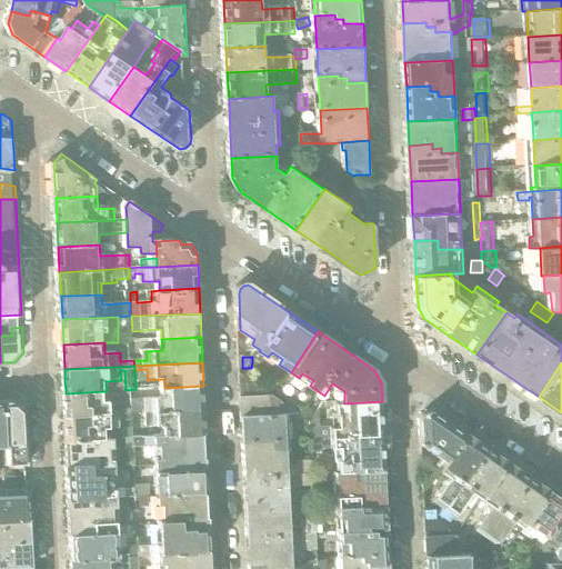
[(279,387),(254,369),(249,377),(274,393),(279,387)]
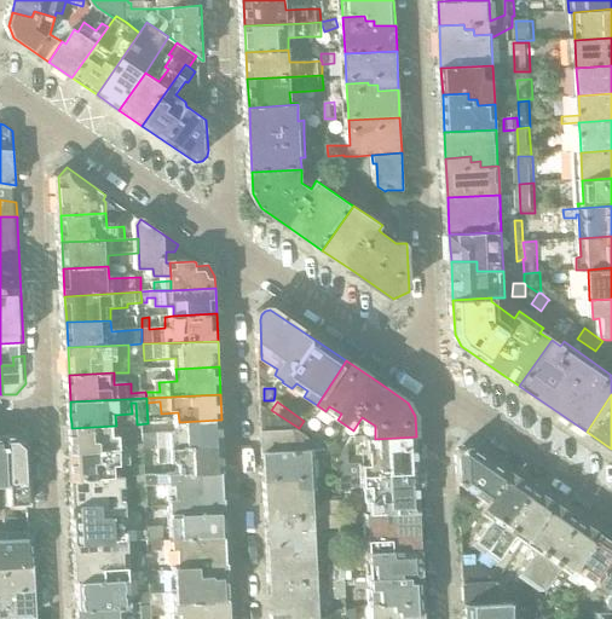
[(223,447),(221,420),(179,422),(179,433),(148,434),(148,444),(148,450),(162,450),(223,447)]
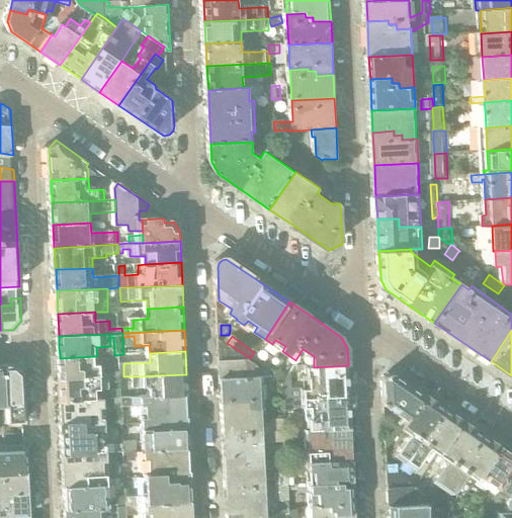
[(61,368),(61,380),(112,377),(123,377),(123,376),(123,371),(111,372),(111,359),(97,359),(97,356),(60,358),(60,362),(61,368)]
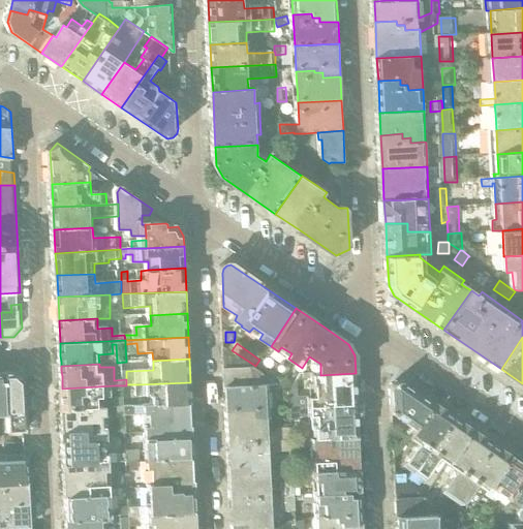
[(227,390),(268,389),(268,385),(281,385),(257,368),(227,370),(227,390)]
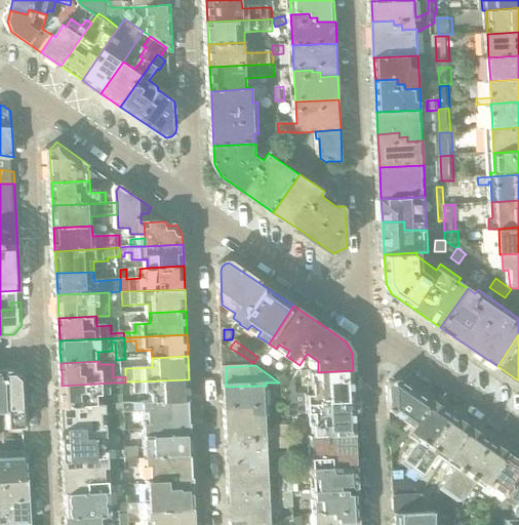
[(16,370),(4,371),(6,430),(27,429),(25,378),(16,370)]
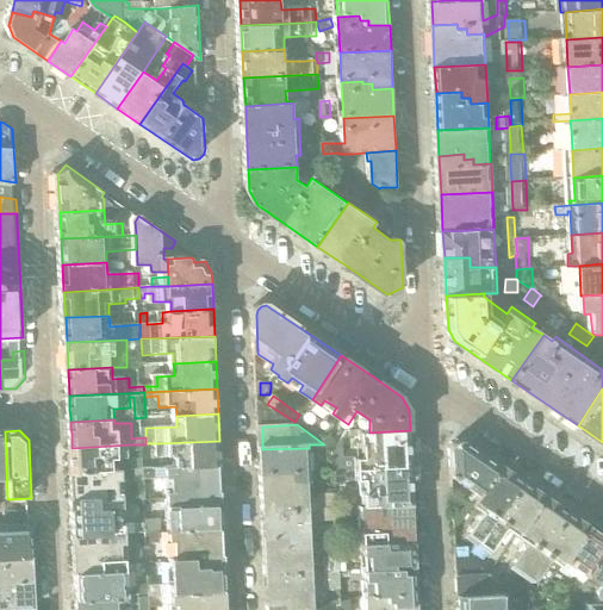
[(412,470),(410,430),(370,433),(364,433),(364,430),(355,431),(354,437),(364,437),(365,456),(359,458),(348,459),(347,439),(337,452),(340,473),(412,470)]
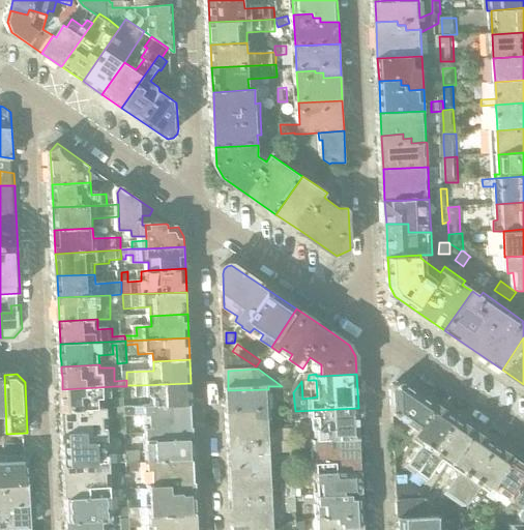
[(192,406),(191,383),(139,385),(139,396),(154,396),(155,407),(192,406)]
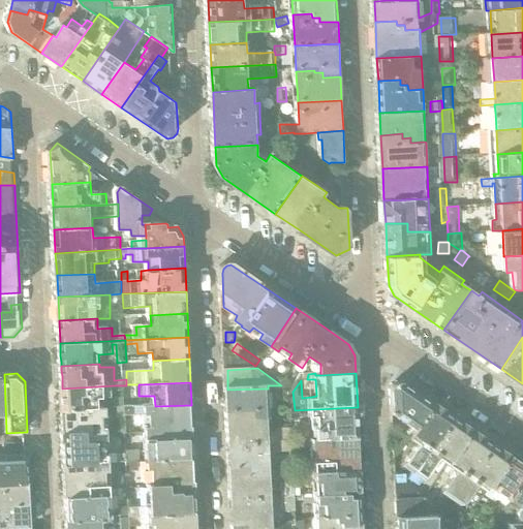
[(417,429),(433,404),(402,382),(398,383),(395,386),(394,392),(395,414),(417,429)]
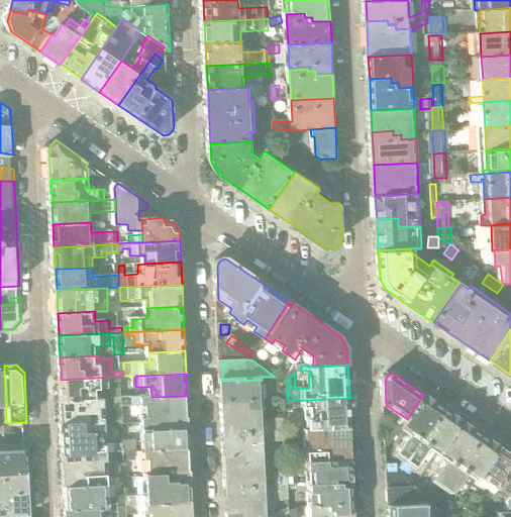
[(61,380),(62,402),(99,399),(98,390),(112,389),(112,377),(61,380)]
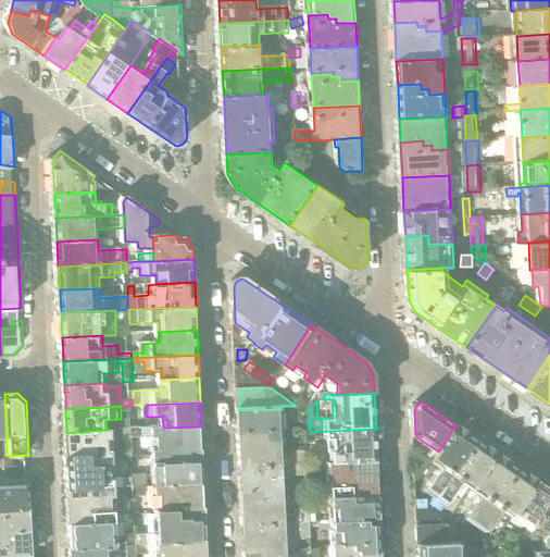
[(283,440),(282,409),(239,410),(240,419),(241,435),(261,434),(262,437),(269,436),(269,440),(283,440)]
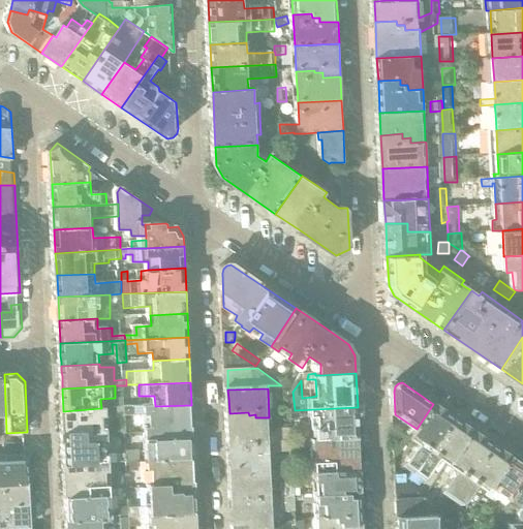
[(406,466),(417,473),(454,417),(433,404),(417,429),(418,430),(412,438),(422,444),(406,466)]
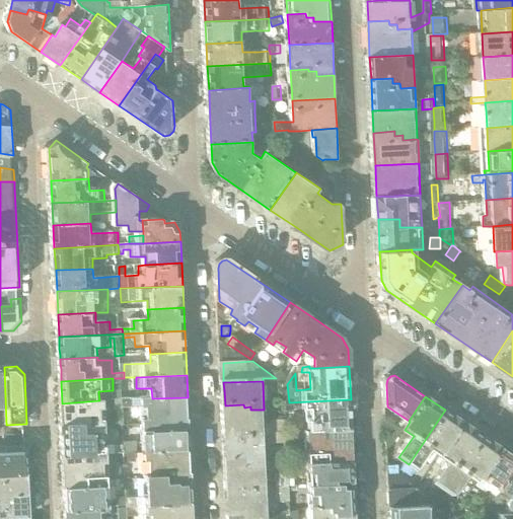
[(189,417),(188,397),(152,398),(145,398),(147,429),(164,428),(164,418),(189,417)]
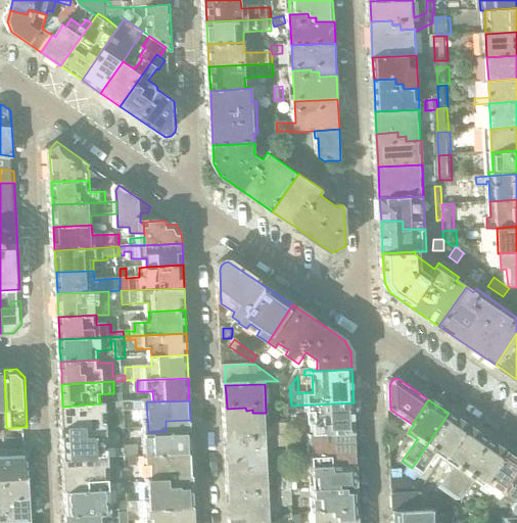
[(127,402),(128,412),(138,411),(137,402),(137,401),(127,402)]
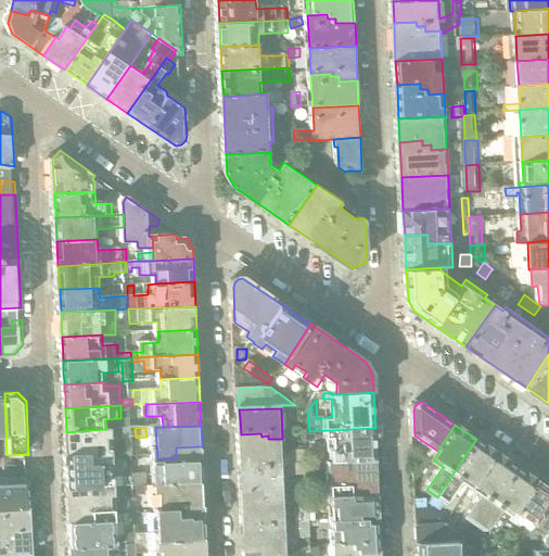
[(136,457),(136,438),(135,428),(133,428),(126,428),(128,457),(136,457)]
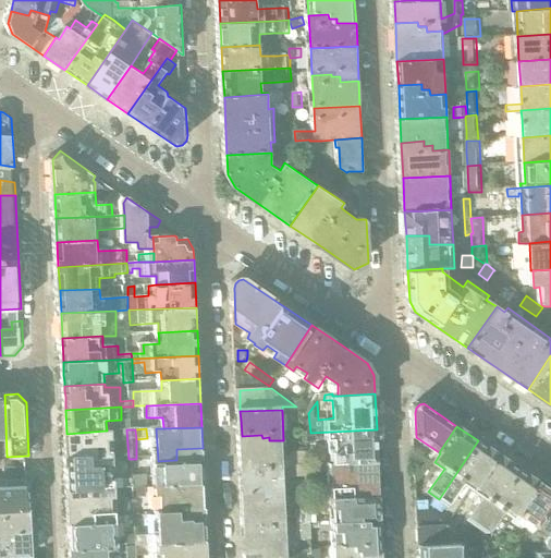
[(378,462),(377,429),(310,433),(310,444),(319,444),(319,440),(329,440),(329,441),(334,440),(335,463),(378,462)]
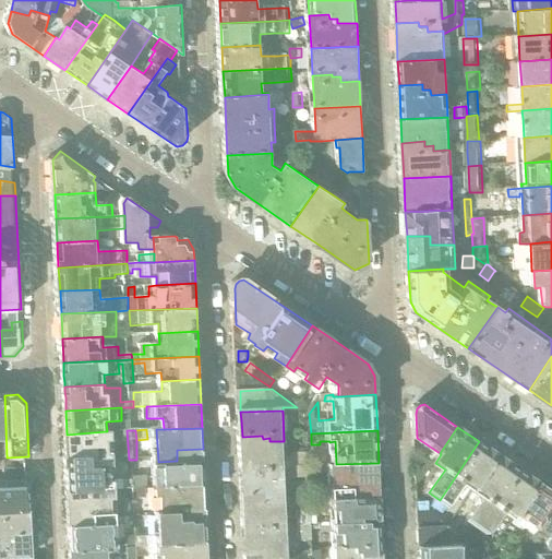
[(88,466),(117,464),(115,431),(107,431),(67,435),(68,458),(87,456),(88,466)]
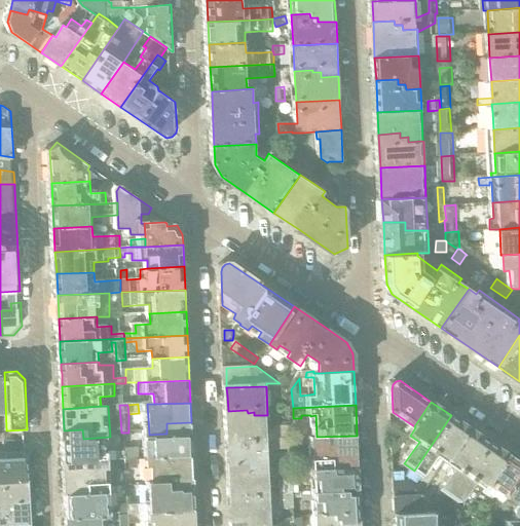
[(229,442),(268,440),(268,430),(267,415),(254,415),(254,412),(248,413),(247,410),(228,411),(229,442)]
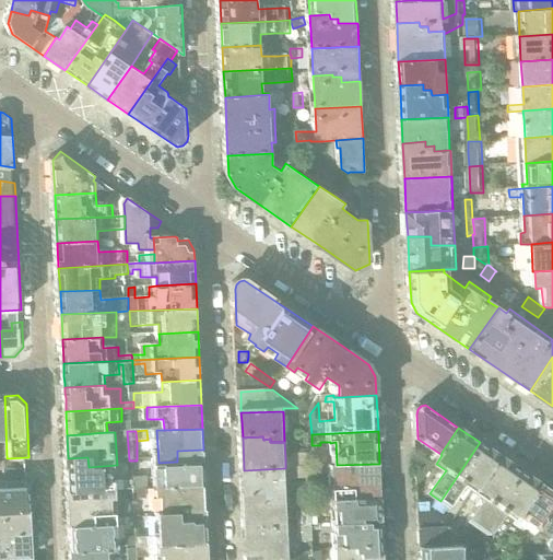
[(479,492),(503,457),(480,442),(440,501),(453,509),(468,486),(479,492)]
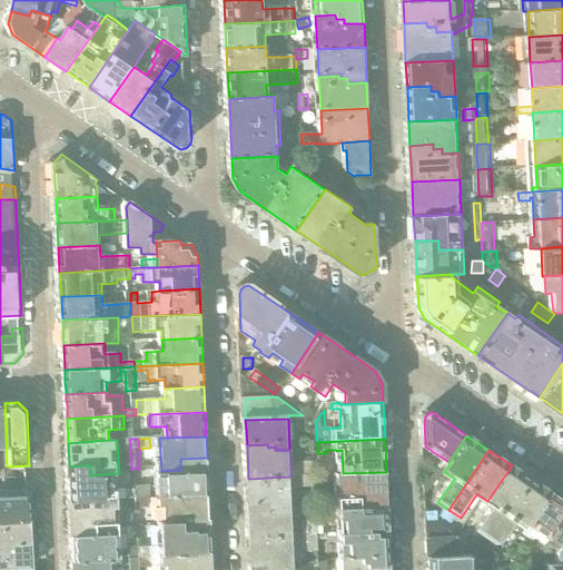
[(209,494),(207,458),(180,459),(180,470),(161,471),(163,497),(209,494)]
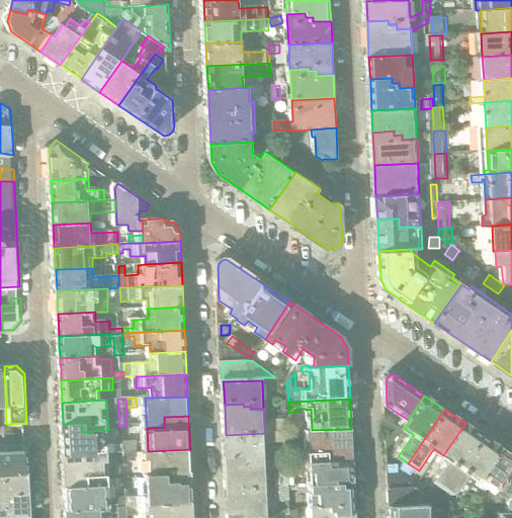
[(275,432),(290,432),(289,419),(275,420),(275,432)]
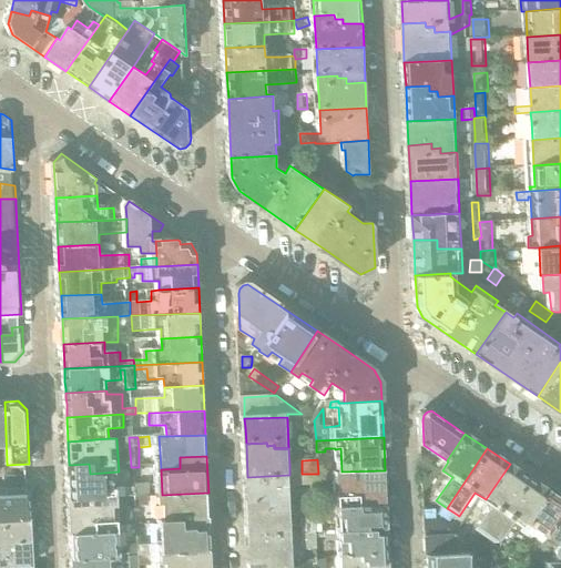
[(120,488),(119,472),(90,474),(89,464),(69,465),(71,499),(120,497),(140,496),(140,487),(130,488),(129,487),(120,488)]
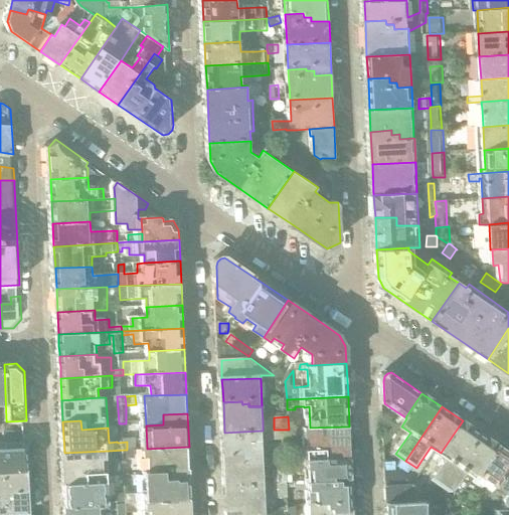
[(436,502),(483,435),(463,420),(441,453),(448,459),(433,481),(435,483),(430,490),(437,495),(433,501),(434,502),(436,502)]
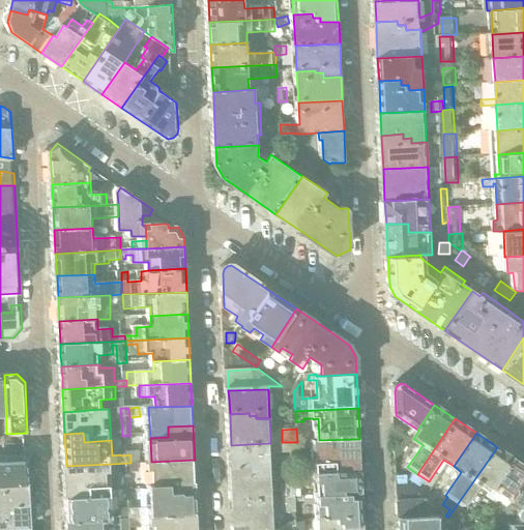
[(399,459),(409,444),(398,436),(399,459)]
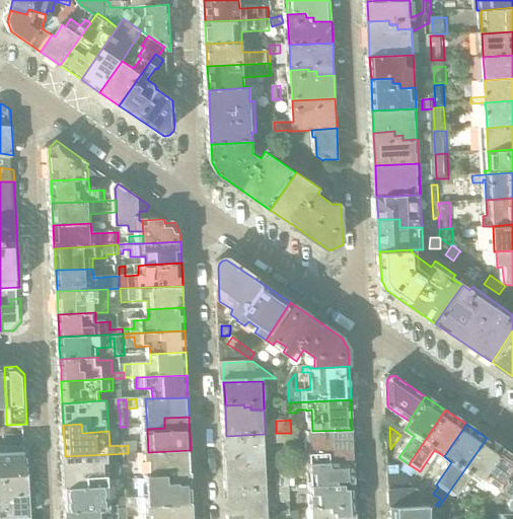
[(354,463),(352,430),(312,431),(309,431),(311,456),(332,456),(332,459),(336,459),(336,464),(354,463)]
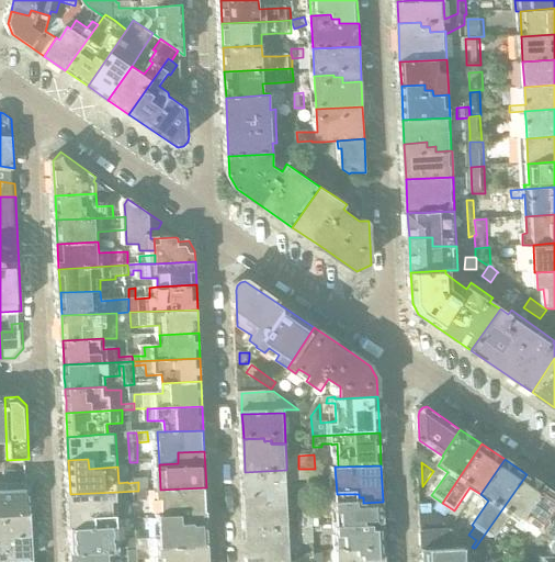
[(245,472),(246,498),(267,497),(267,503),(274,503),(274,508),(289,507),(287,480),(294,480),(294,481),(314,480),(314,476),(315,469),(298,469),(286,470),(245,472)]
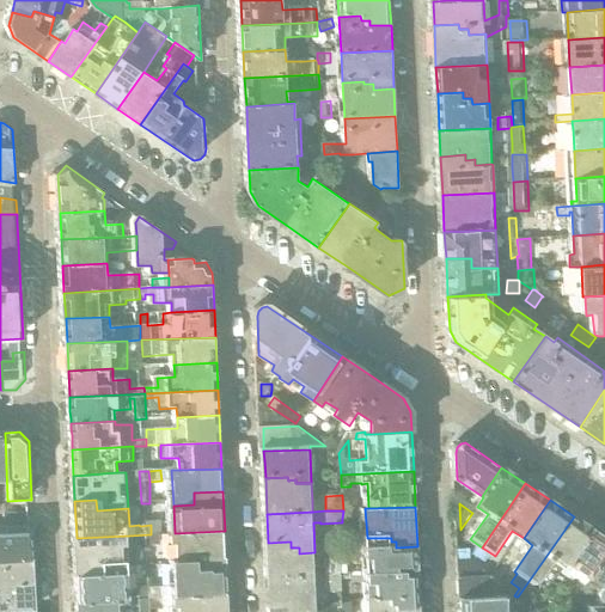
[(569,565),(570,567),(594,531),(574,516),(518,597),(535,597),(533,585),(542,583),(557,562),(567,569),(569,565)]
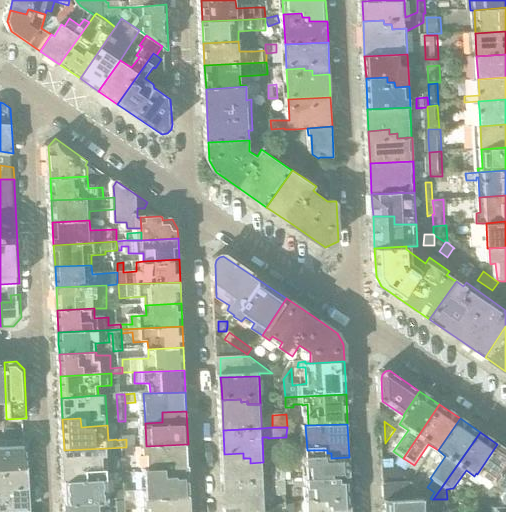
[(298,451),(298,439),(287,440),(288,451),(298,451)]
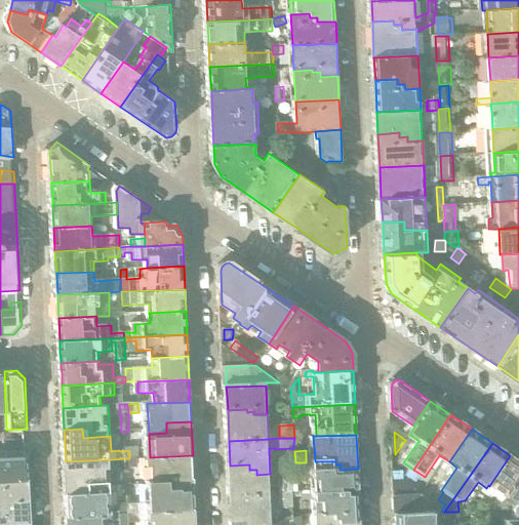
[(194,485),(193,455),(150,457),(151,480),(168,479),(169,487),(194,485)]
